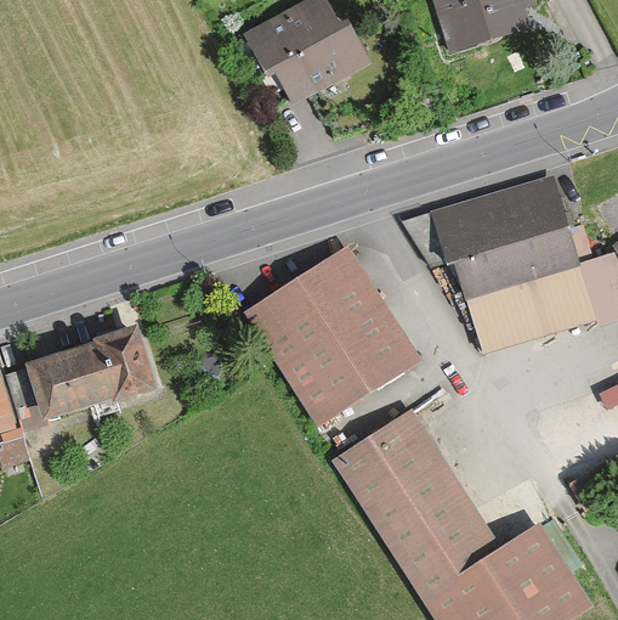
[(264,68),(341,29),(325,0),(304,0),(244,31),(264,68)]
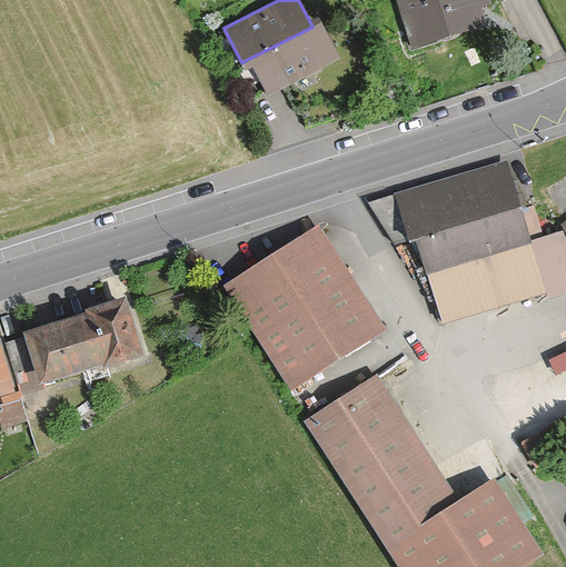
[(492,0),(395,0),(410,49),(485,26),(479,8),(494,3),(492,0)]
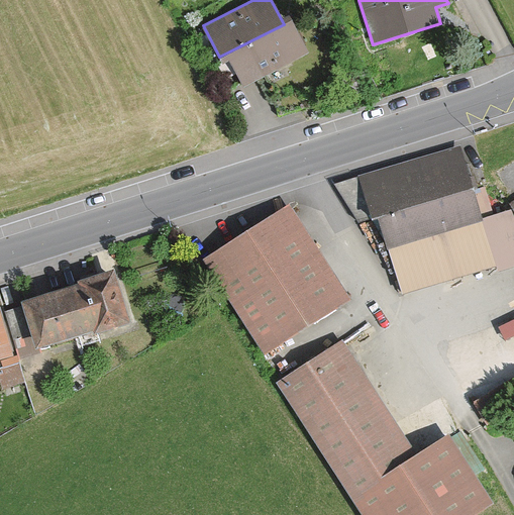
[(291,20),(284,24),(219,57),(212,60),(228,93),(308,54),(291,20)]
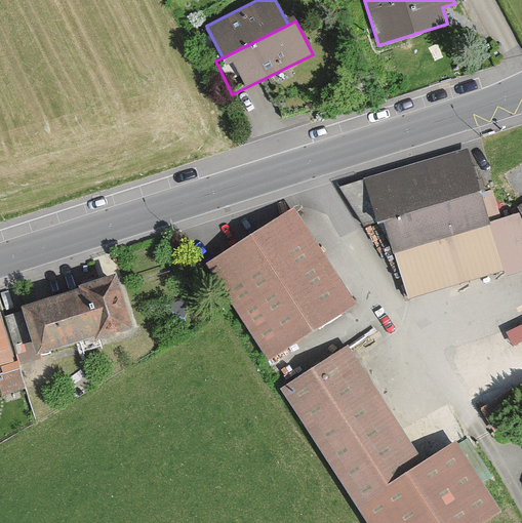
[(468,149),(338,186),(365,226),(376,223),(394,252),(408,303),(505,275),(490,225),(503,220),(495,196),(483,199),(468,149)]
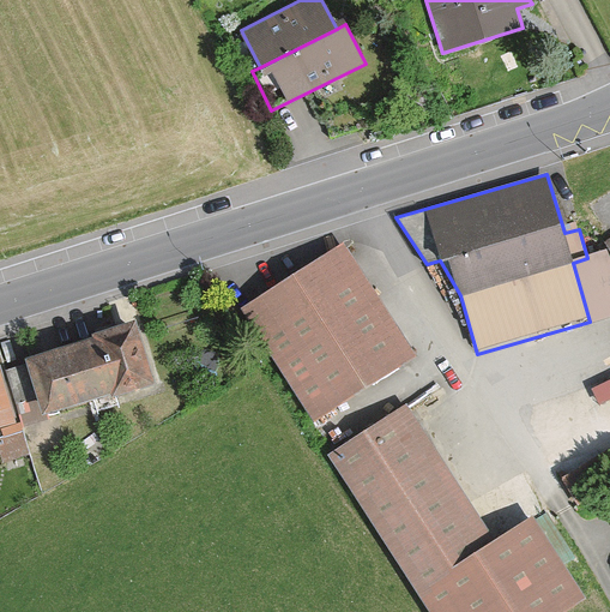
[(414,353),(343,241),(241,305),(312,418),(414,353)]
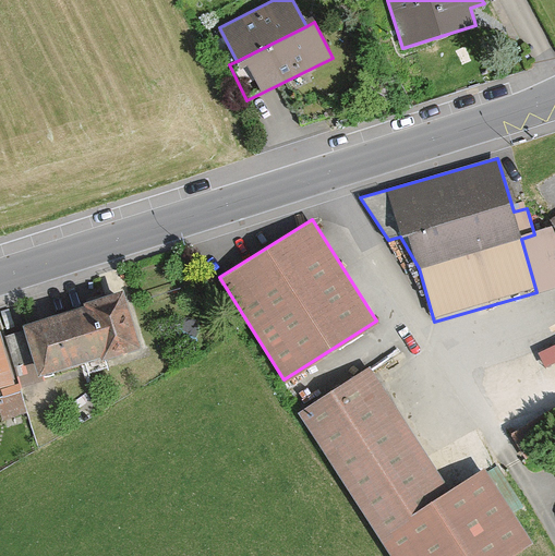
[(40,361),(45,374),(106,355),(107,359),(139,350),(123,301),(93,310),(95,314),(10,340),(17,367),(40,361)]
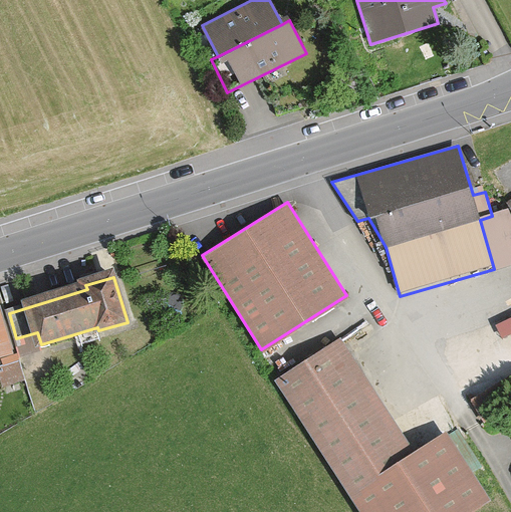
[(0,356),(15,351),(1,308),(0,308),(0,356)]
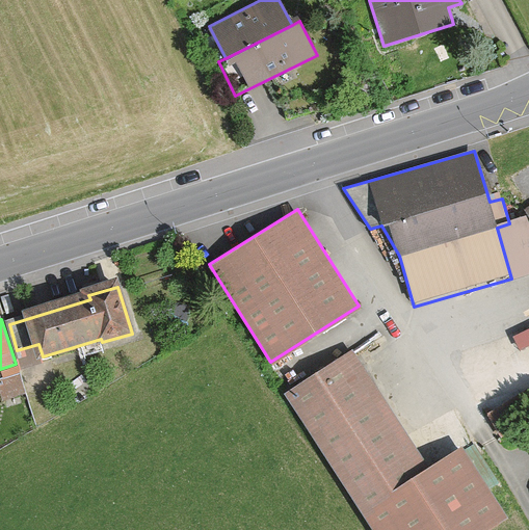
[(353,349),(285,393),(371,529),(484,529),(508,515),(459,440),(425,461),(353,349)]
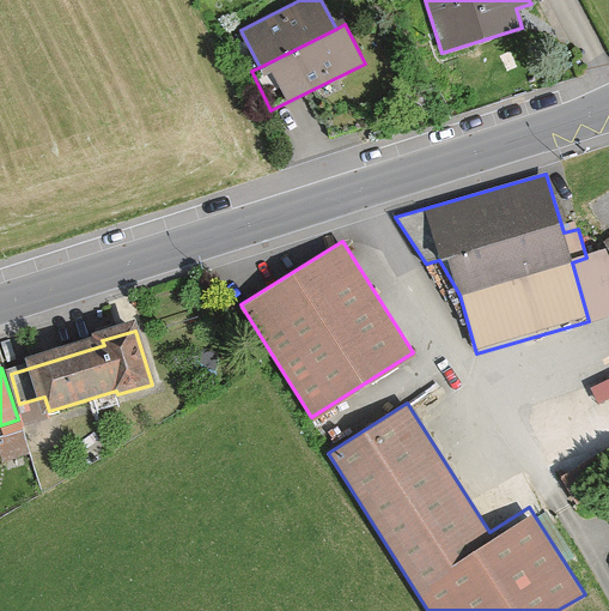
[(24,437),(4,443),(10,459),(29,453),(24,437)]
